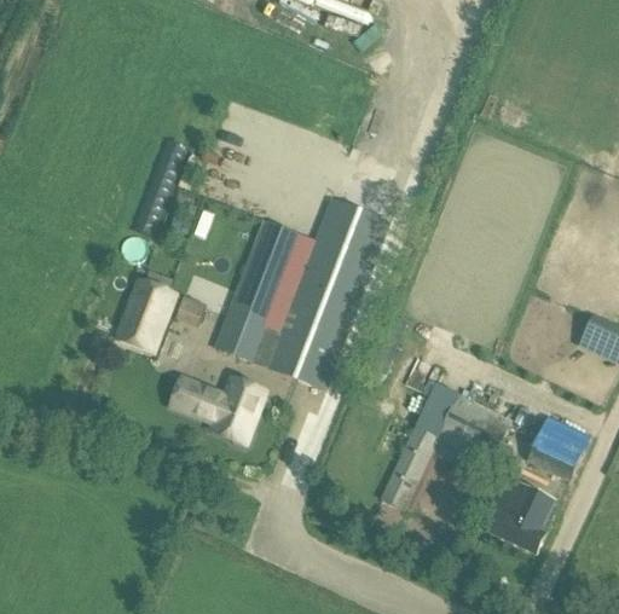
[(265,221),(217,348),(327,389),(391,221),(333,200),(317,241),(282,331),(268,326),(304,236),(265,221)]
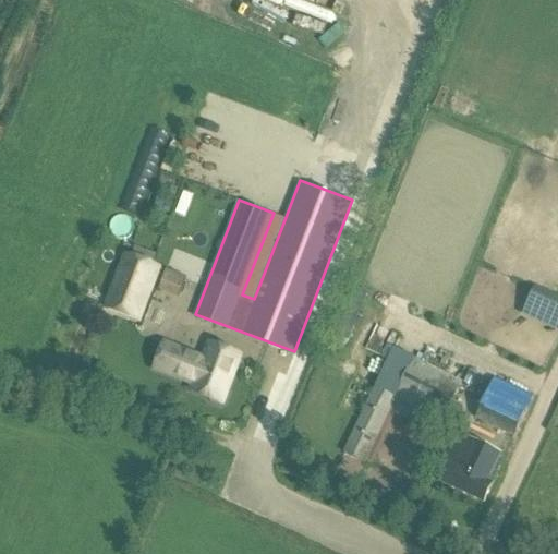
[(126,253),(116,282),(147,294),(159,266),(126,253)]
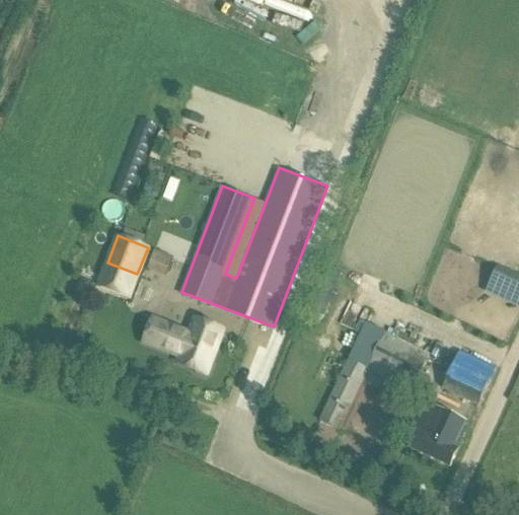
[(498,284),(518,293),(518,279),(503,272),(498,284)]
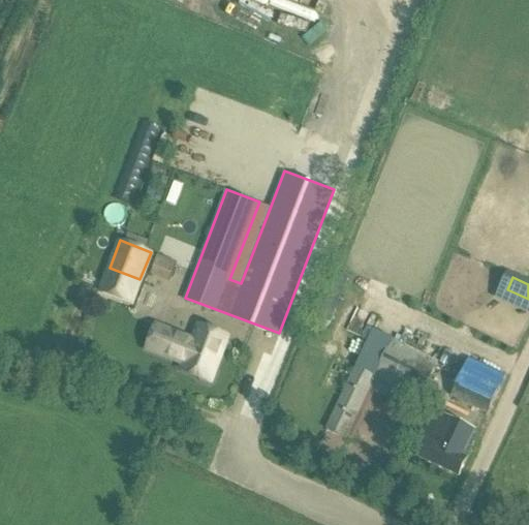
[(156,323),(147,346),(185,361),(182,368),(198,374),(199,377),(209,380),(213,378),(217,369),(215,366),(227,335),(199,323),(193,338),(156,323)]
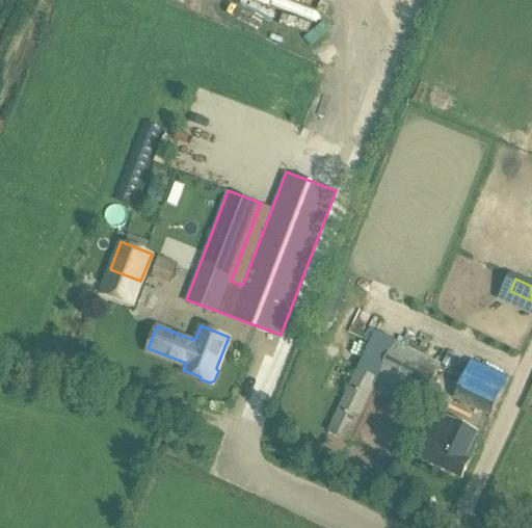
[(395,338),(376,375),(423,398),(442,361),(395,338)]
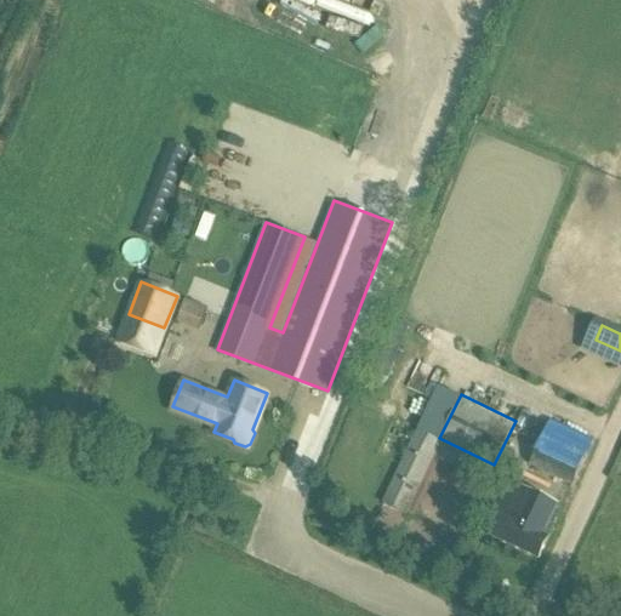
[(551,416),(529,463),(573,484),(596,438),(551,416)]
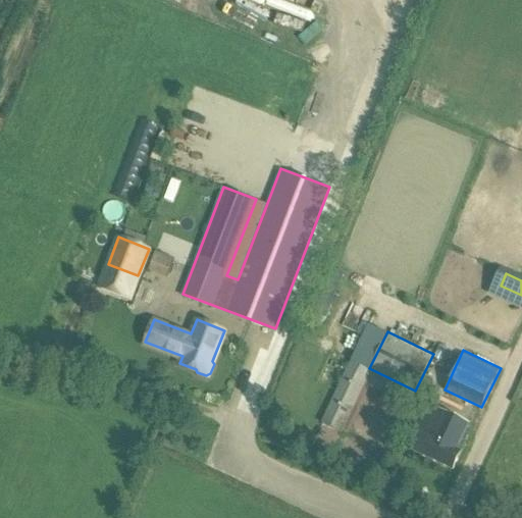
[(351,360),(320,421),(342,431),(372,370),(351,360)]
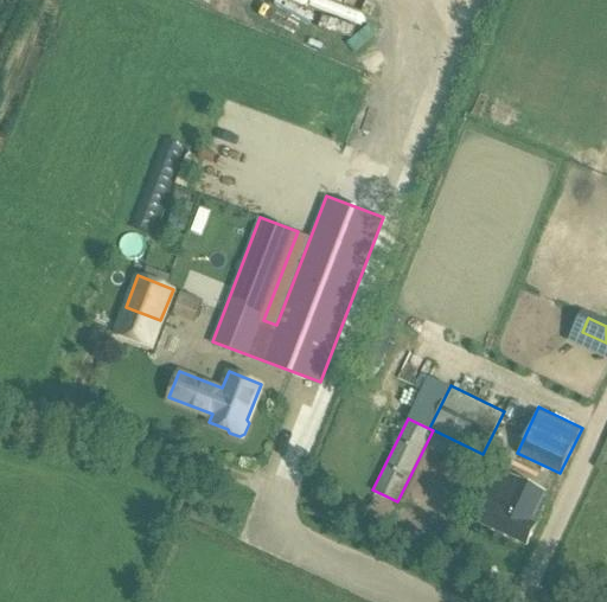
[(606,474),(592,471),(588,481),(606,487),(606,474)]
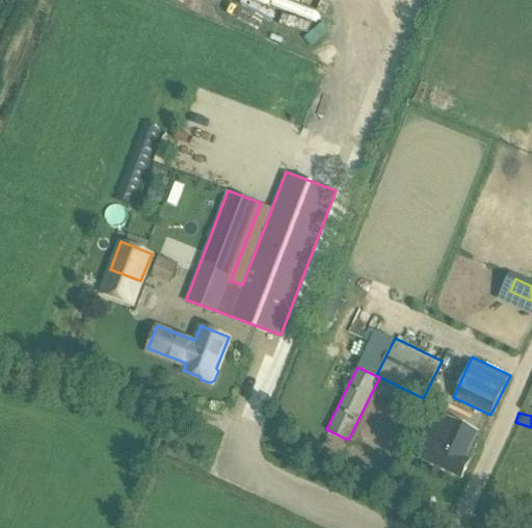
[(428,438),(420,454),(461,475),(463,472),(470,458),(466,456),(477,431),(474,429),(451,419),(440,443),(428,438)]
